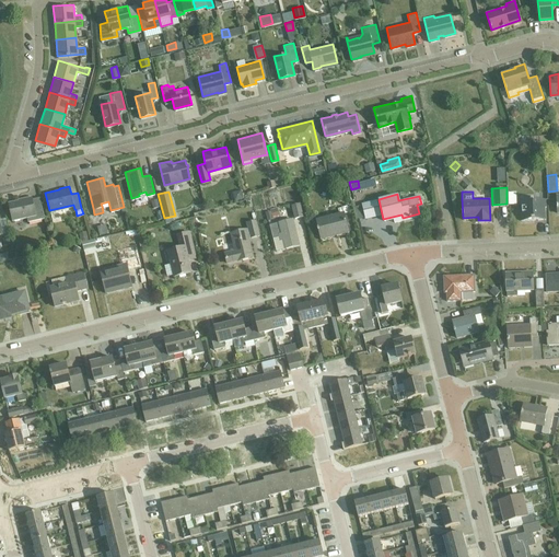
[(8,201),(12,219),(26,216),(27,220),(44,217),(39,196),(32,197),(31,195),(22,197),(22,198),(8,201)]
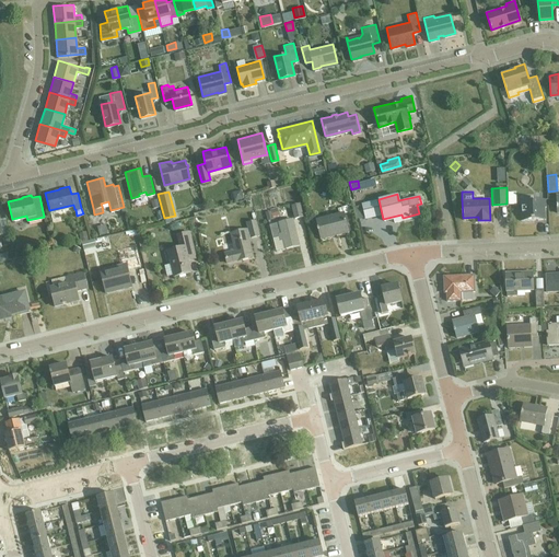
[(544,205),(545,205),(545,197),(521,198),(522,210),(520,210),(521,219),(544,218),(544,205)]
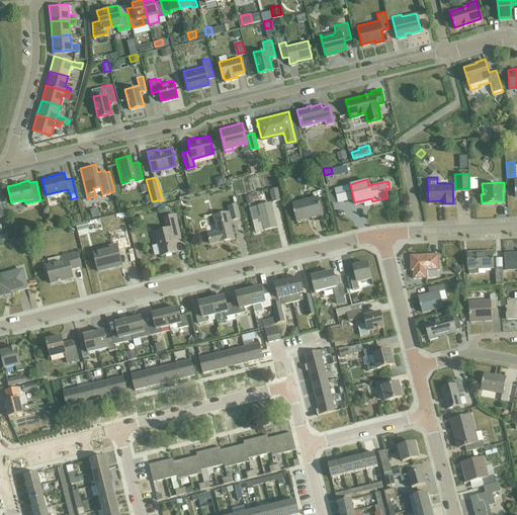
[(350,196),(347,184),(335,187),(337,199),(350,196)]
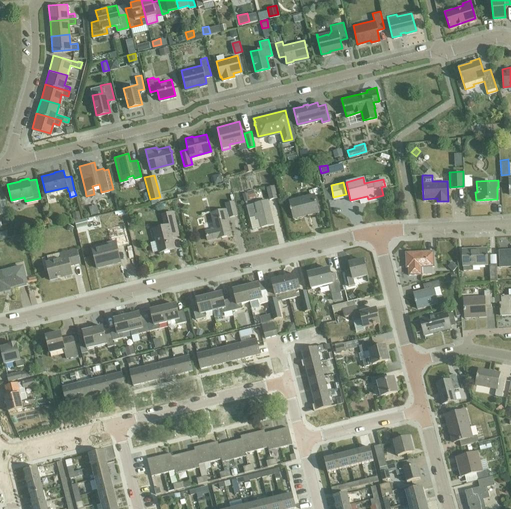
[(265,186),(268,198),(276,196),(273,184),(265,186)]
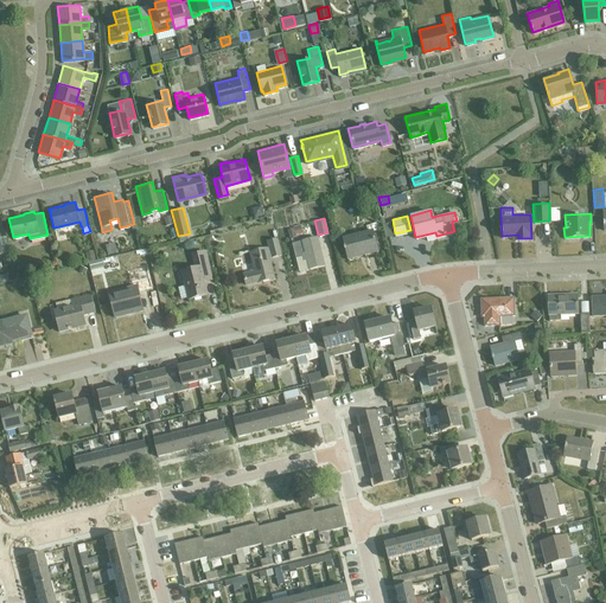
[(377,250),(371,229),(342,236),(348,257),(377,250)]
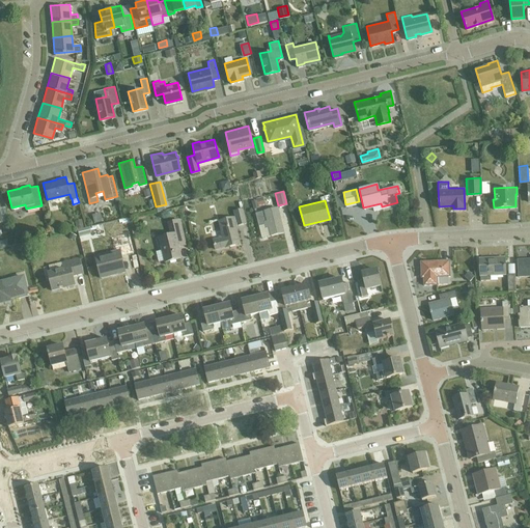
[(254,211),(260,237),(282,231),(276,205),(254,211)]
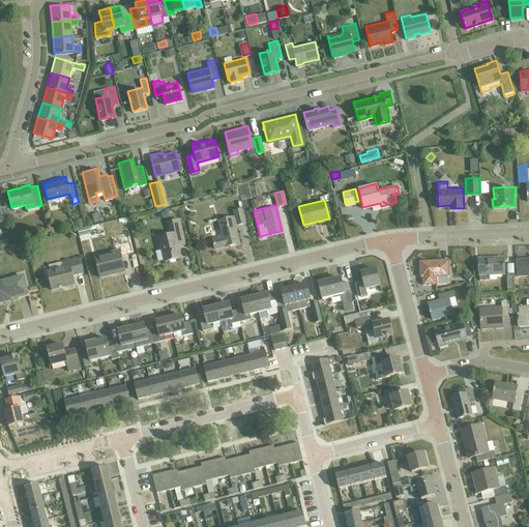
[(224,244),(238,241),(233,221),(236,221),(236,223),(244,221),(240,207),(233,208),(235,214),(231,215),(217,218),(222,235),(211,238),(213,246),(224,244)]
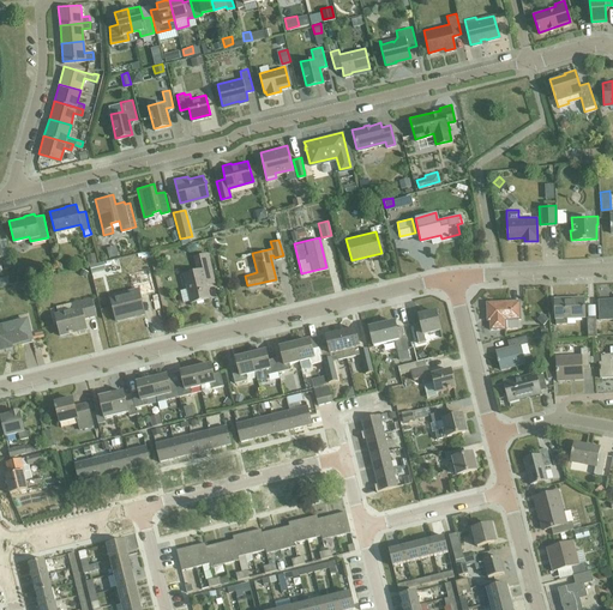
[(214,281),(206,252),(193,255),(197,269),(182,272),(186,288),(179,289),(182,301),(190,299),(190,301),(208,296),(206,287),(204,288),(204,283),(214,281)]
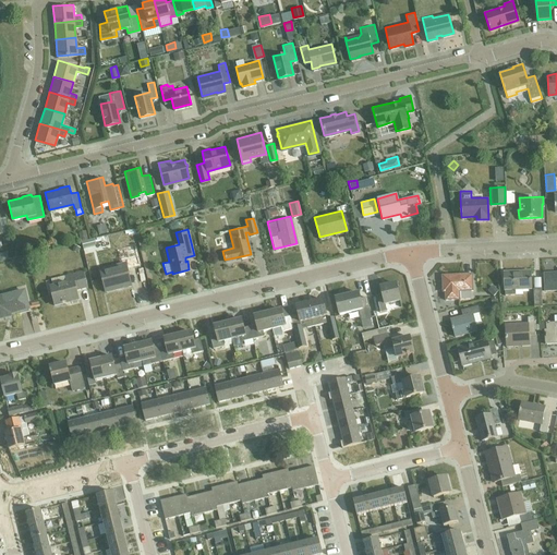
[(94,236),(81,239),(83,245),(95,242),(94,236)]
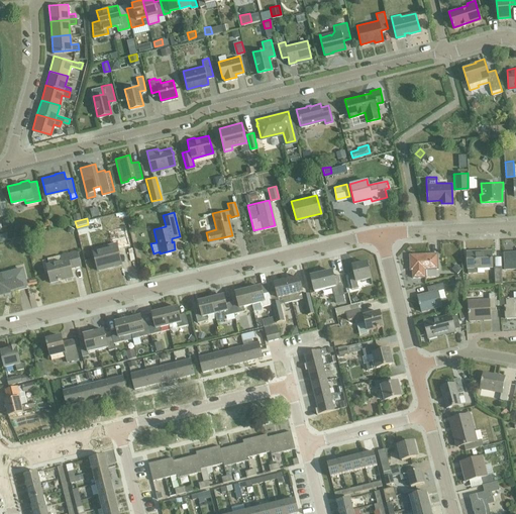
[(112,242),(92,247),(97,269),(121,263),(116,245),(122,244),(118,228),(109,230),(110,235),(112,242)]
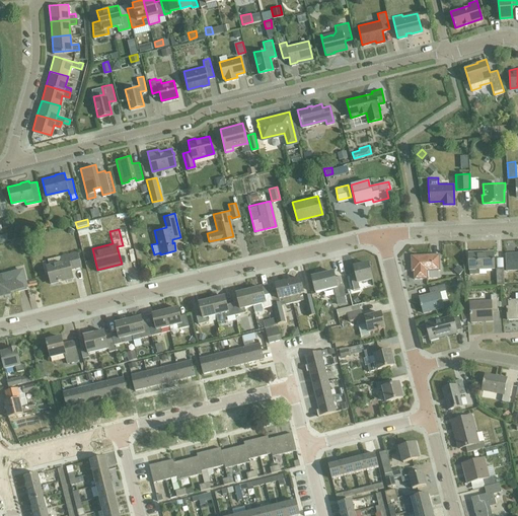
[(48,265),(47,265),(51,282),(72,276),(70,268),(80,266),(76,250),(64,253),(59,254),(61,262),(48,265)]
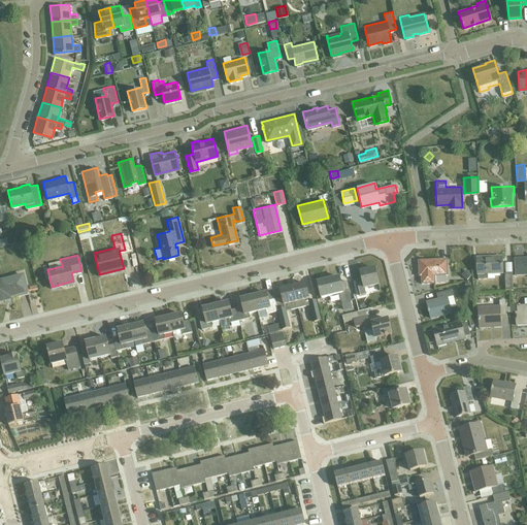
[(486,276),(486,271),(501,271),(500,255),(475,256),(476,267),(476,269),(476,276),(486,276)]
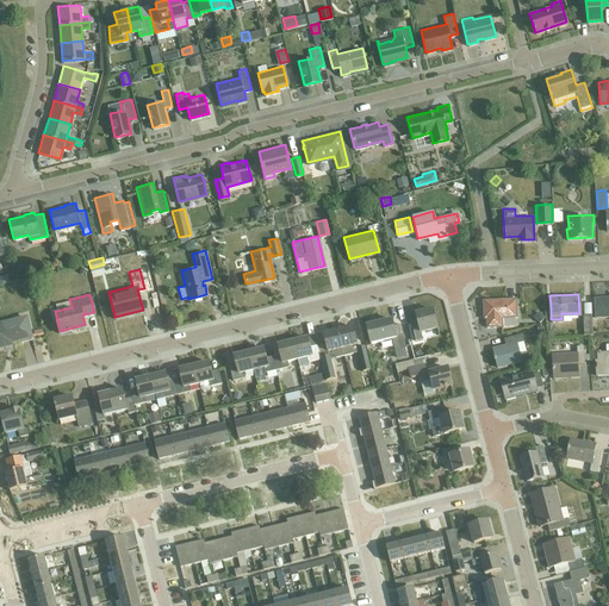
[(608,295),(594,297),(595,316),(608,314),(608,295)]
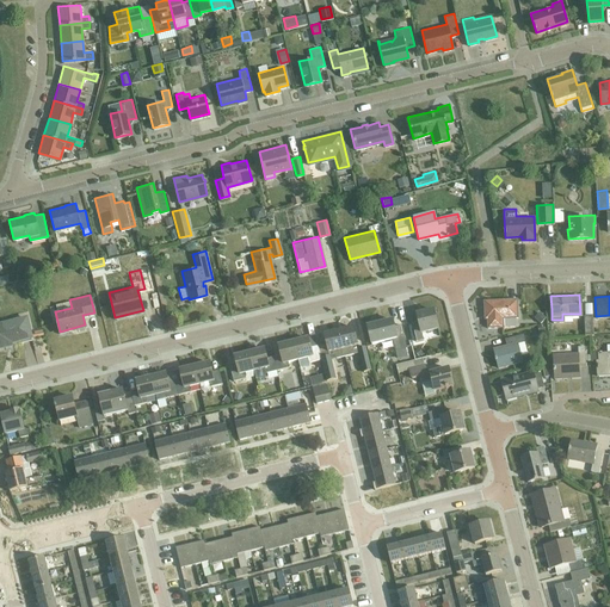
[(517,315),(516,297),(484,298),(484,309),(486,309),(487,326),(501,326),(501,316),(517,315)]
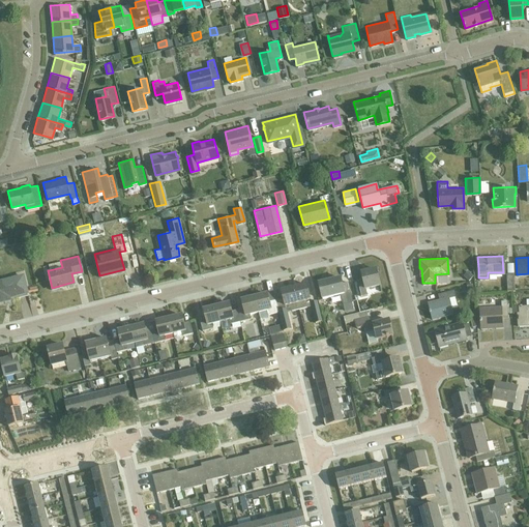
[(379,284),(375,267),(360,270),(361,276),(356,277),(359,294),(366,292),(364,287),(379,284)]
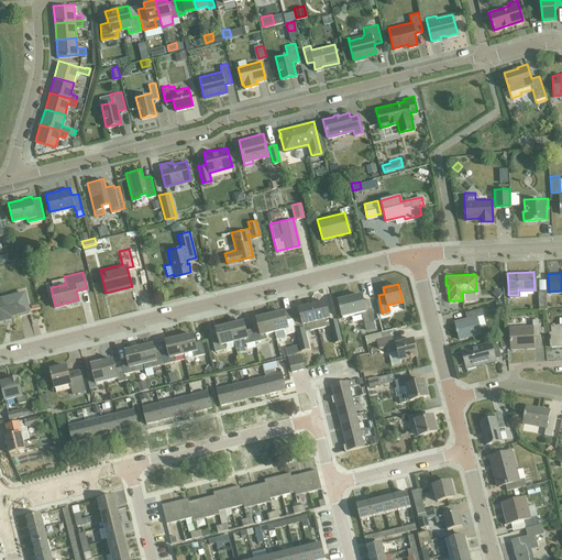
[(497,296),(503,291),(499,287),(494,293),(497,296)]
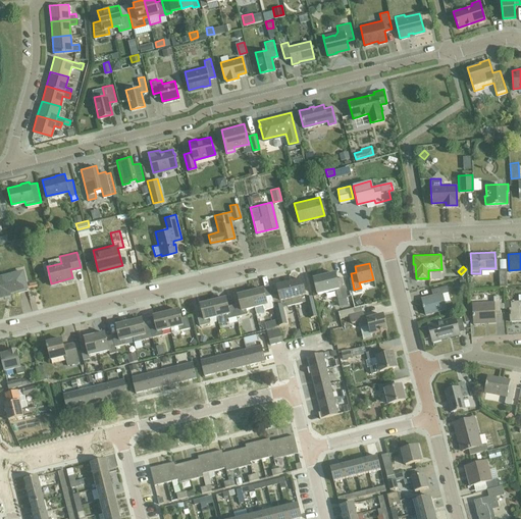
[(507,284),(506,267),(498,267),(499,286),(507,284)]
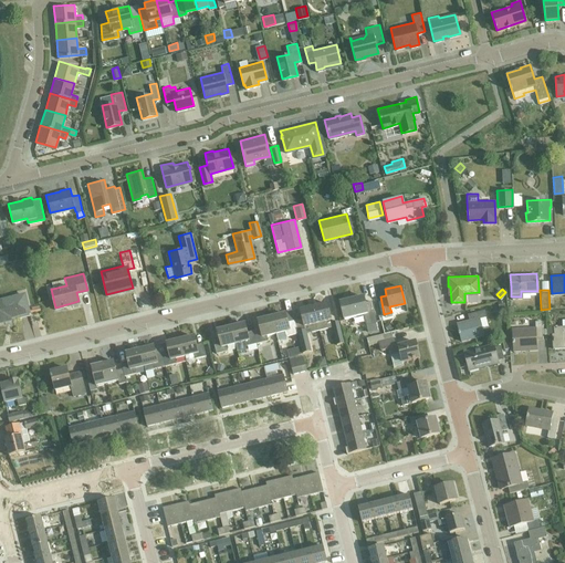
[(29,312),(24,293),(0,300),(0,321),(4,320),(4,318),(29,312)]
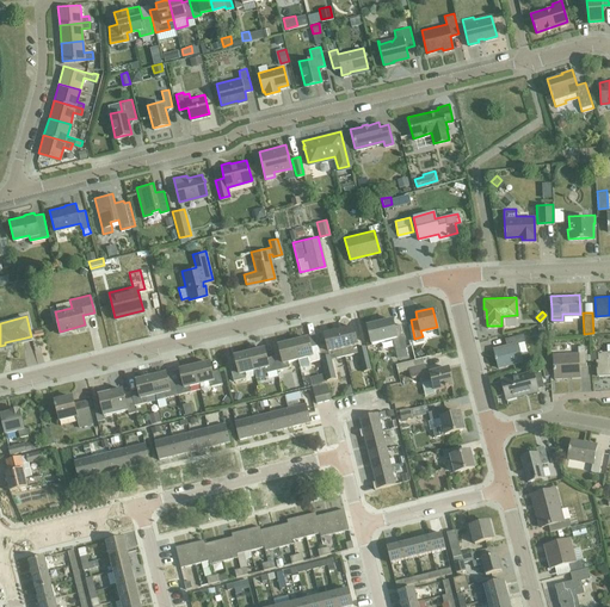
[(394,348),(406,346),(401,323),(393,324),(392,317),(365,323),(370,342),(392,336),(394,348)]
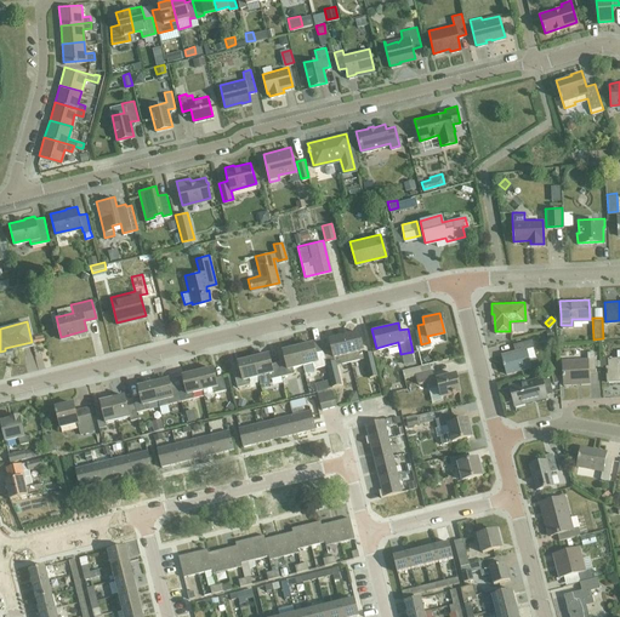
[(358,330),(342,333),(348,358),(350,360),(358,358),(359,358),(357,349),(362,348),(363,348),(358,330)]
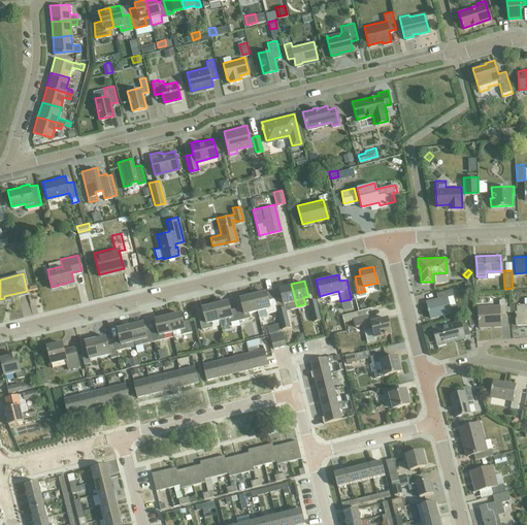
[(291,284),(278,287),(281,294),(283,302),(284,302),(288,301),(289,308),(290,307),(297,306),(296,304),(291,284)]
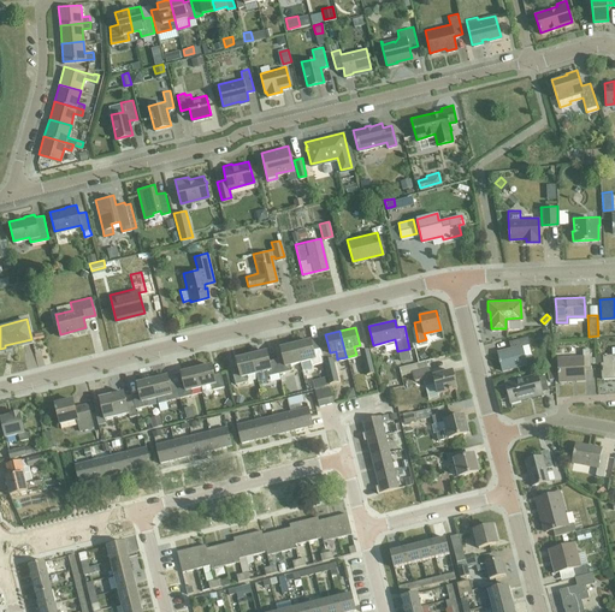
[(501,369),(526,363),(521,344),(528,343),(526,334),(508,339),(509,346),(496,350),(501,369)]
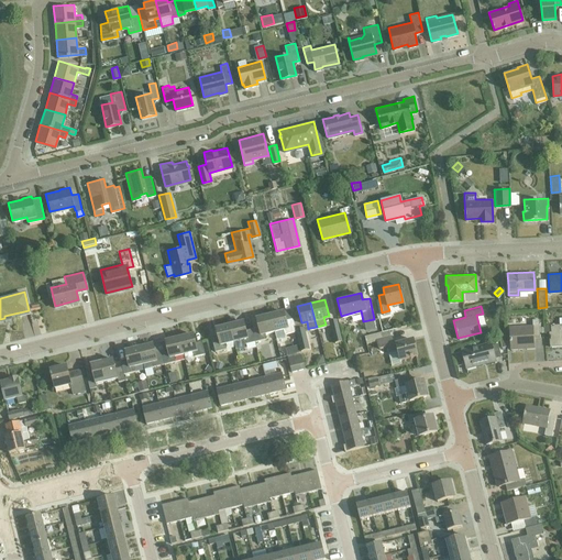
[(283,309),(270,313),(273,330),(275,337),(284,336),(283,332),(295,330),(291,317),(285,318),(283,309)]
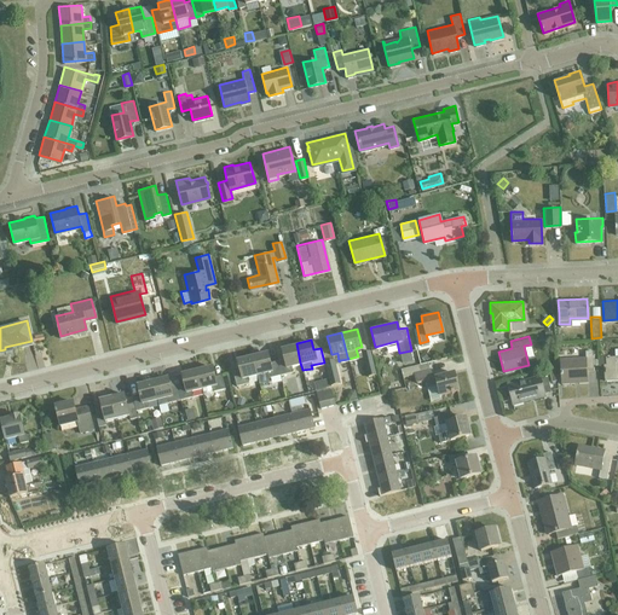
[(283,357),(276,359),(279,373),(292,370),(290,364),(300,363),(296,343),(281,347),(283,357)]
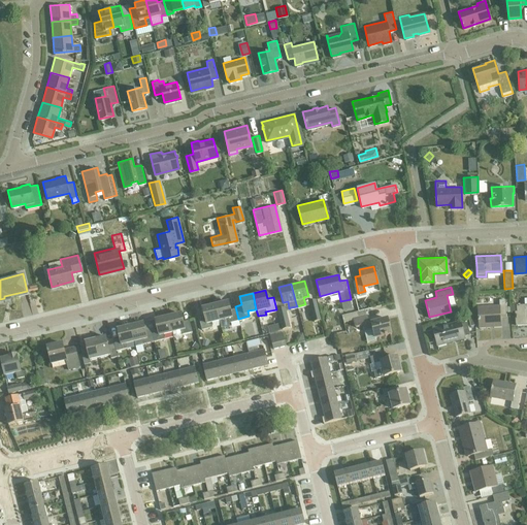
[(515,302),(509,302),(511,309),(515,308),(516,323),(526,322),(526,296),(523,296),(524,302),(515,303),(515,302)]
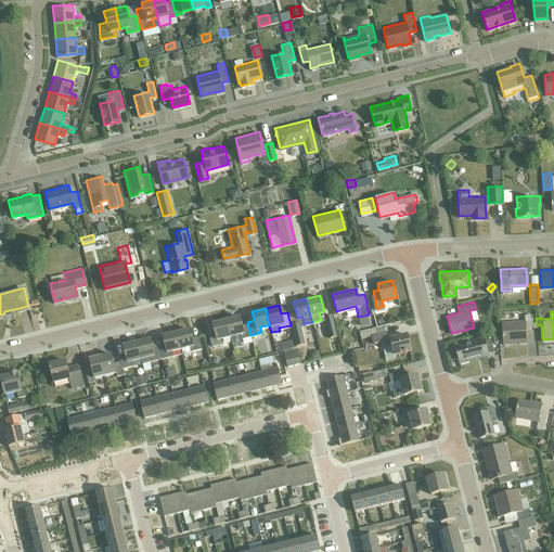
[(331,312),(324,315),(325,319),(329,336),(336,334),(331,312)]
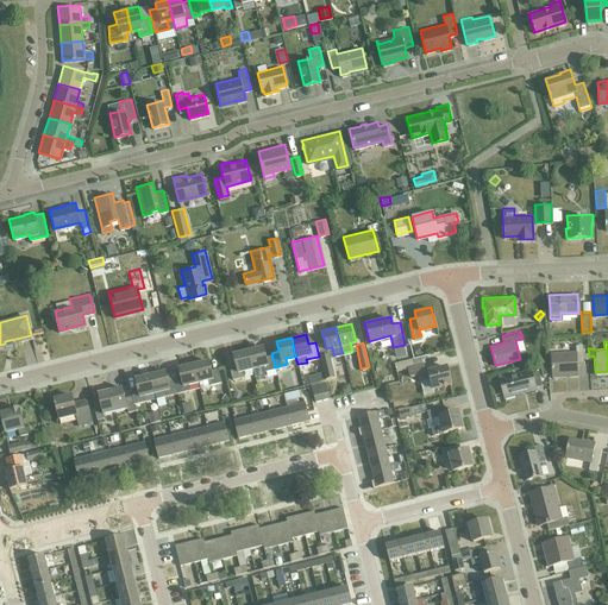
[(588,352),(582,353),(582,344),(575,344),(575,351),(552,352),(553,376),(576,375),(576,361),(583,361),(583,358),(588,358),(588,352)]
